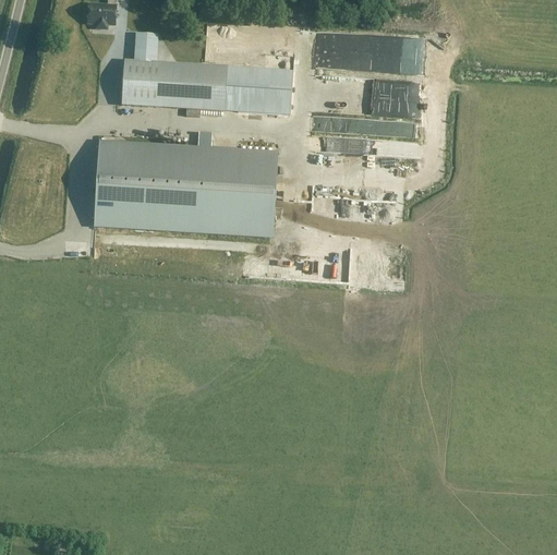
[(85,9),(85,15),(87,16),(87,22),(96,23),(95,27),(106,27),(106,23),(113,24),(116,0),(106,0),(106,4),(88,3),(87,9),(85,9)]
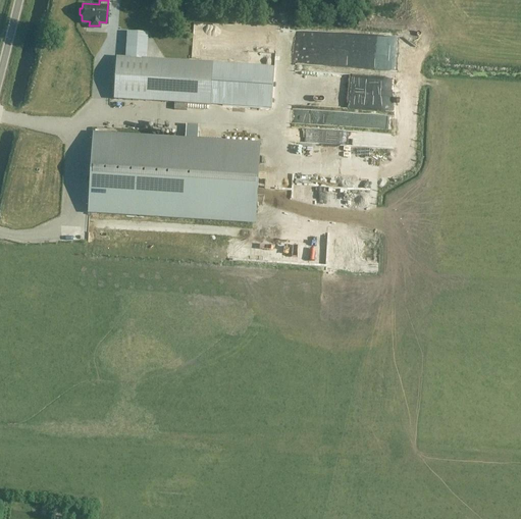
[(113,97),(272,107),(274,66),(115,56),(113,97)]
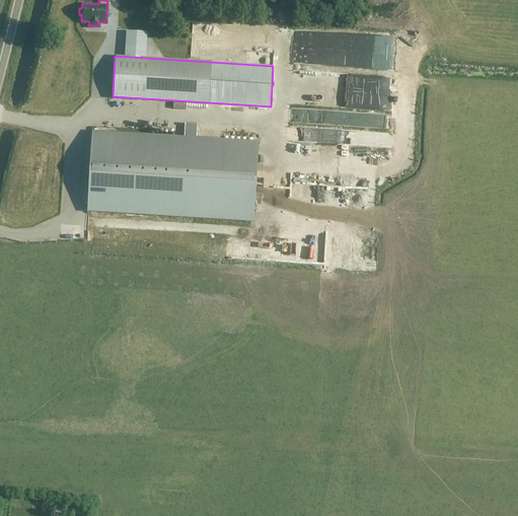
[(175,125),(174,137),(187,137),(188,125),(175,125)]
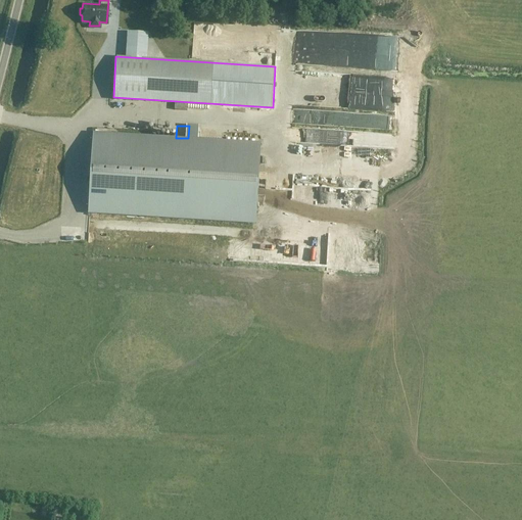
[(92,133),(87,210),(254,221),(259,143),(188,138),(176,138),(92,133)]
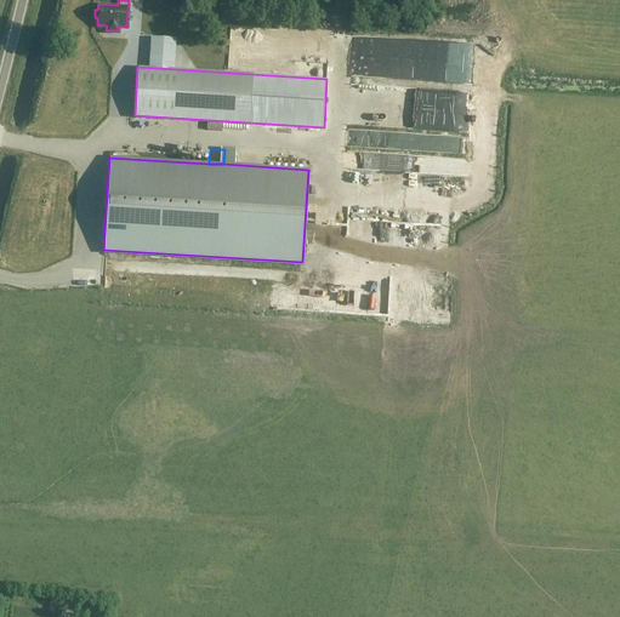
[(356,241),(356,228),(343,228),(343,241),(356,241)]
